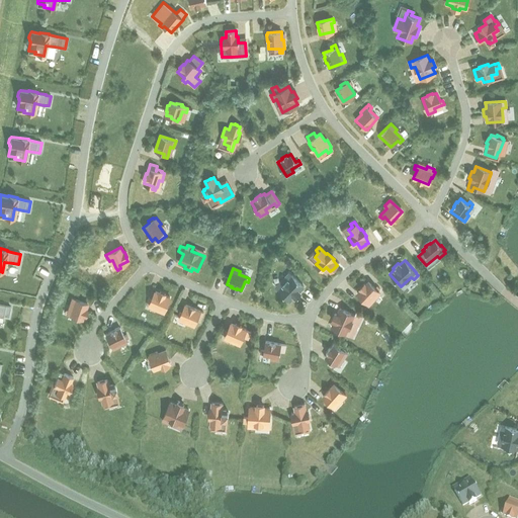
[(287,279),(277,289),(289,301),(293,297),(295,298),(301,293),(299,291),(304,286),(288,272),(284,277),(287,279)]
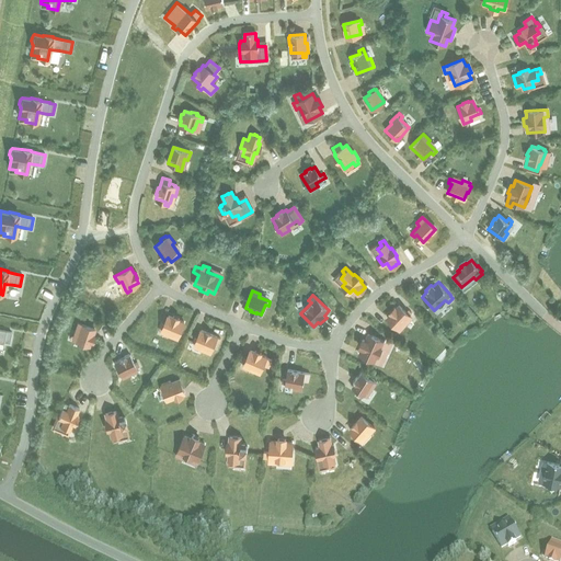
[(396,308),(395,307),(390,312),(391,312),(387,318),(392,323),(391,324),(397,329),(398,329),(399,330),(405,324),(403,321),(412,313),(409,310),(407,312),(399,305),(396,308)]
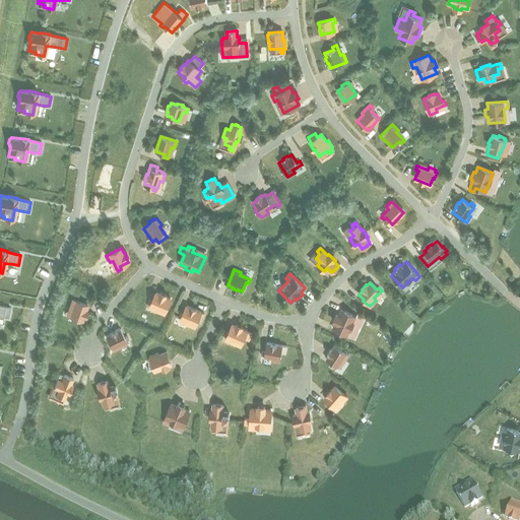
[(159,295),(155,293),(152,302),(149,300),(147,304),(150,305),(158,308),(156,311),(164,314),(171,299),(165,297),(166,296),(160,293),(159,295)]
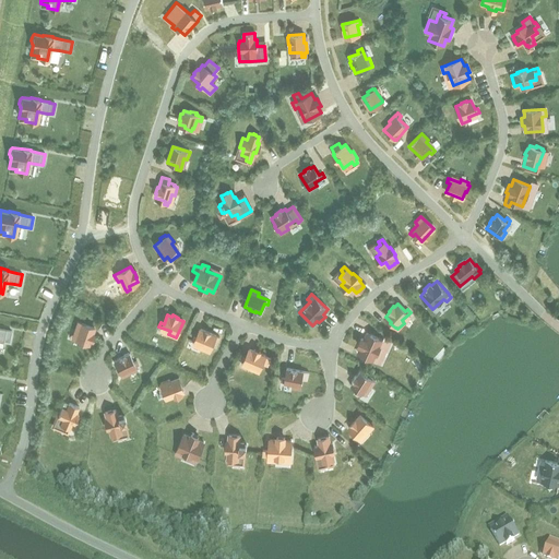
[(93,334),(92,334),(93,330),(94,328),(76,322),(74,330),(76,331),(74,340),(73,343),(78,344),(79,341),(88,344),(90,340),(91,341),(93,334)]
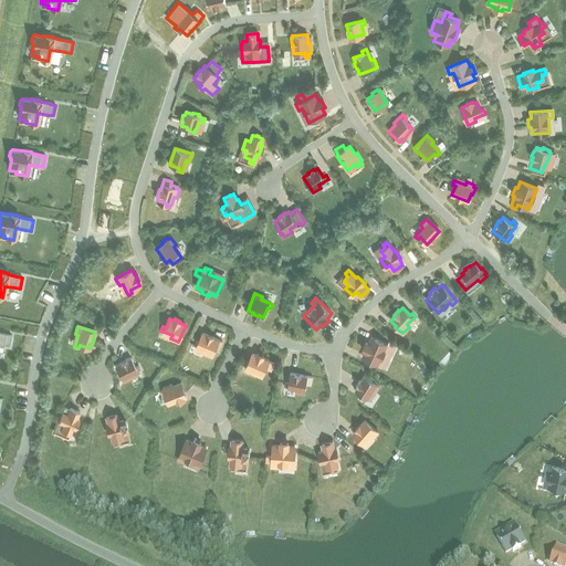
[(0,344),(3,345),(9,346),(11,335),(6,334),(0,332),(0,344)]
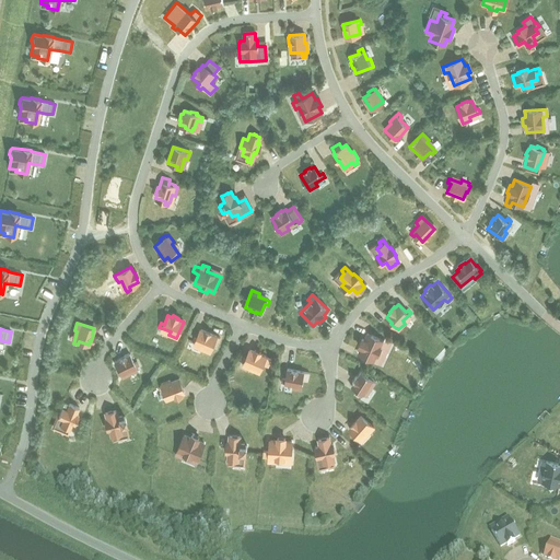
[(214,341),(217,336),(200,329),(197,338),(194,337),(191,341),(195,342),(202,346),(201,349),(209,352),(214,341)]
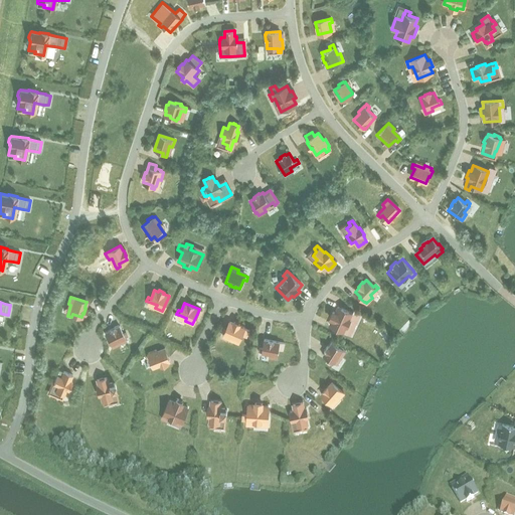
[(332,319),(329,325),(344,332),(349,320),(353,321),(356,315),(352,314),(337,307),(335,313),(333,312),(330,318),(332,319)]
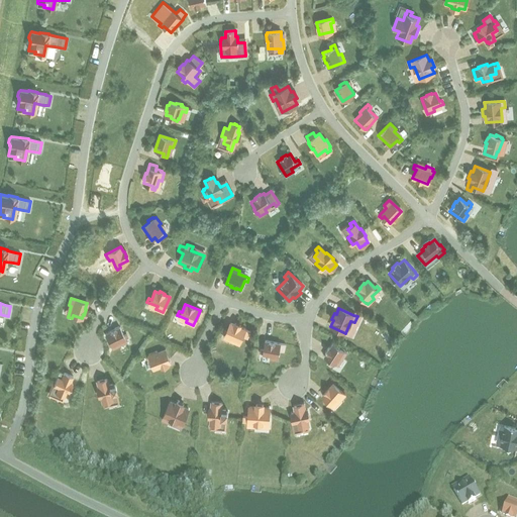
[(232,338),(231,341),(238,344),(245,329),(239,327),(240,325),(235,323),(234,324),(230,323),(227,331),(224,330),(222,334),(225,335),(232,338)]
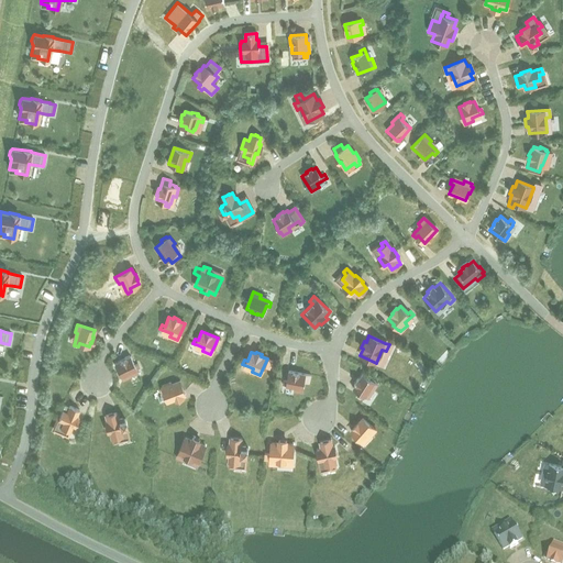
[(130,376),(129,373),(136,370),(140,367),(138,364),(134,365),(130,355),(118,362),(114,363),(118,371),(116,372),(119,377),(121,377),(122,379),(130,376)]
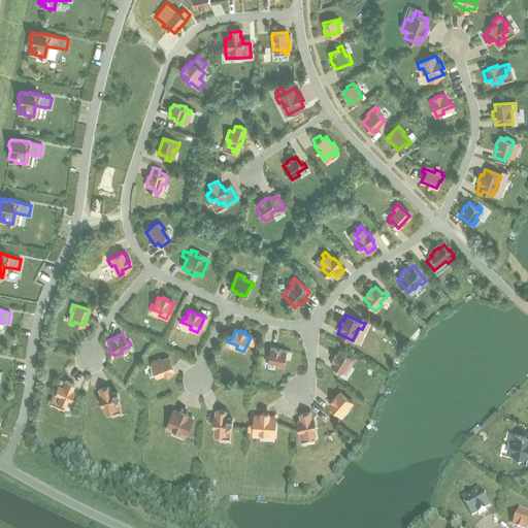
[(292,352),(270,348),(268,357),(265,357),(265,361),(268,361),(268,362),(276,363),(275,366),(284,367),(285,359),(290,360),(292,352)]
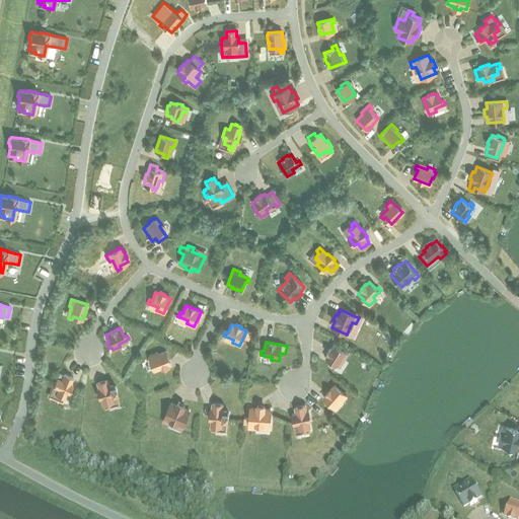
[(327,355),(325,358),(334,363),(331,366),(336,368),(337,366),(342,359),(344,361),(349,354),(346,352),(347,351),(342,348),(341,349),(334,345),(330,350),(329,349),(326,354),(327,355)]
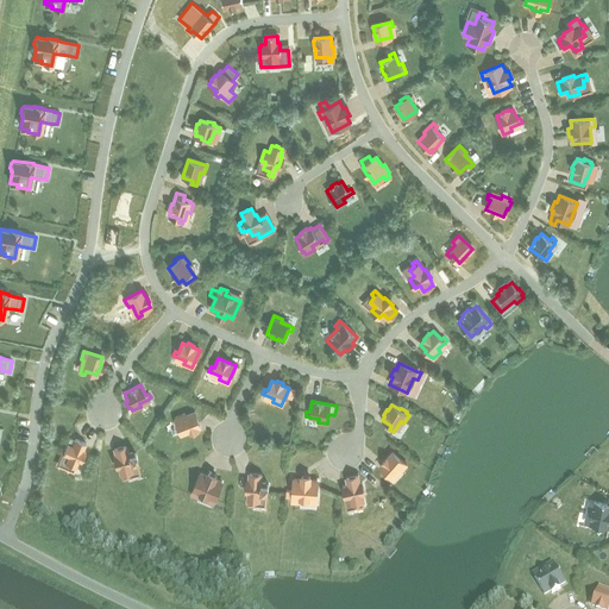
[(176,422),(181,434),(189,431),(190,432),(199,429),(198,428),(200,427),(194,412),(184,415),(184,413),(175,416),(175,419),(171,420),(173,424),(176,422)]
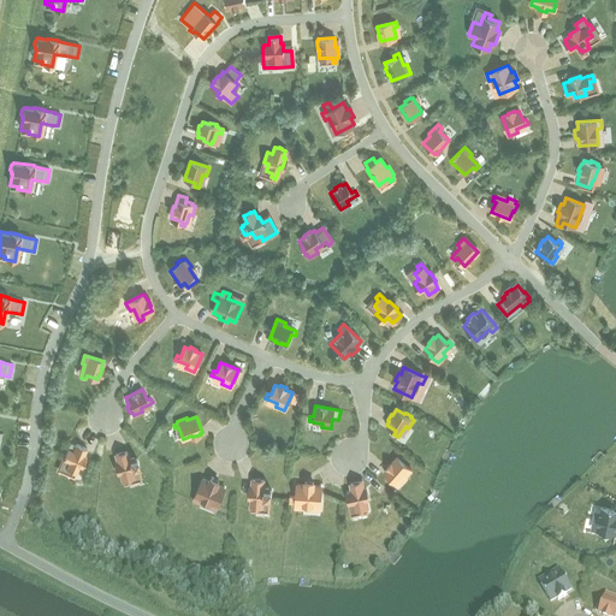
[(87,448),(76,444),(72,450),(67,449),(64,458),(69,461),(65,468),(71,471),(69,474),(75,477),(76,472),(77,473),(80,466),(82,467),(86,456),(84,455),(87,448)]
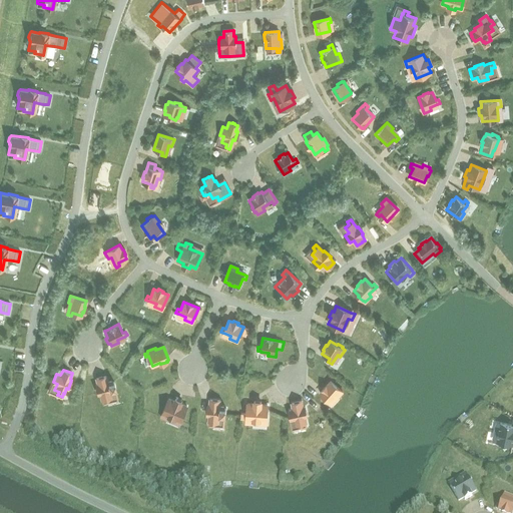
[(98,394),(100,393),(101,399),(102,403),(107,402),(106,398),(111,397),(109,391),(113,389),(113,388),(115,388),(114,381),(111,382),(111,381),(107,382),(105,376),(102,377),(99,377),(99,378),(96,379),(97,384),(95,385),(98,394)]
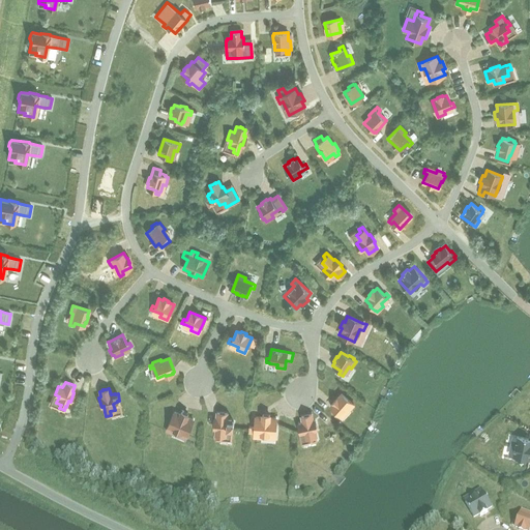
[(349,411),(354,405),(341,393),(330,406),(337,412),(336,413),(335,414),(339,417),(341,415),(346,409),(349,411)]
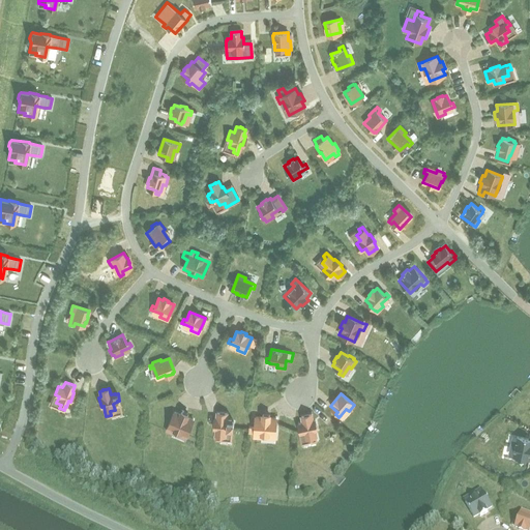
[(173,434),(174,430),(186,435),(193,419),(187,417),(188,415),(184,413),(181,412),(180,414),(174,412),(168,428),(167,431),(173,434)]
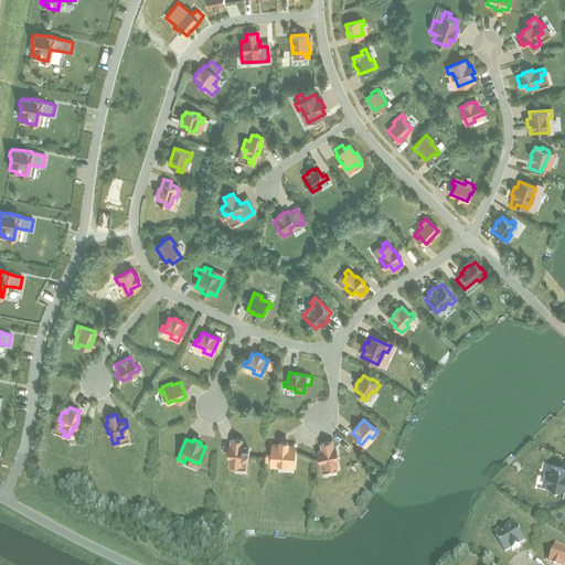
[(230,468),(235,468),(235,464),(241,464),(241,457),(246,457),(246,456),(248,456),(249,449),(246,449),(246,448),(242,447),(242,440),(238,440),(238,439),(235,439),(235,440),(232,439),(231,447),(228,446),(228,454),(228,456),(231,457),(230,464),(230,468)]
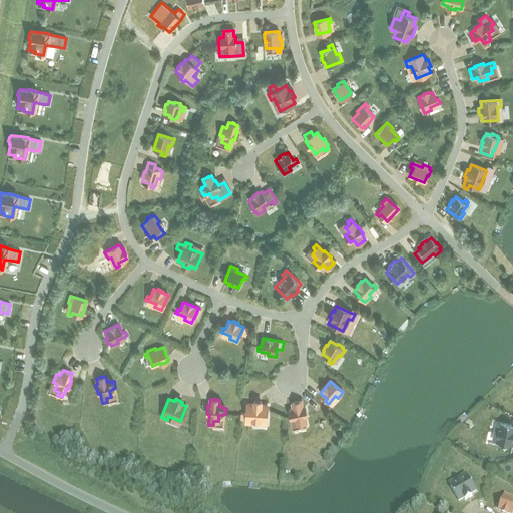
[(246,414),(246,420),(246,423),(252,424),(252,420),(266,421),(267,405),(261,404),(261,402),(253,401),(253,404),(247,403),(246,414)]
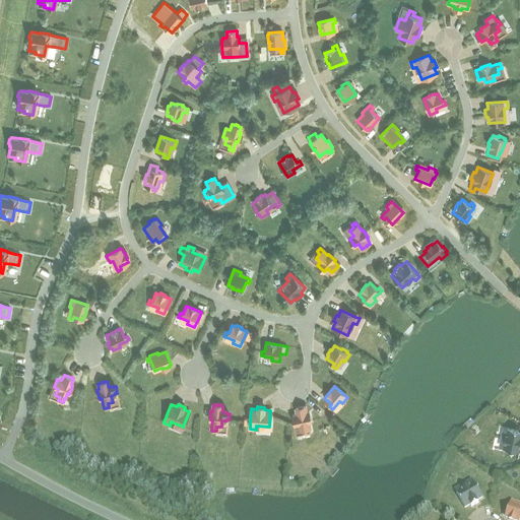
[(306,429),(306,433),(311,432),(310,428),(309,421),(311,420),(309,412),(307,412),(305,406),(302,407),(302,406),(299,407),(296,408),(297,414),(293,415),(293,416),(291,417),(294,424),(295,424),(295,425),(299,424),(301,430),(306,429)]
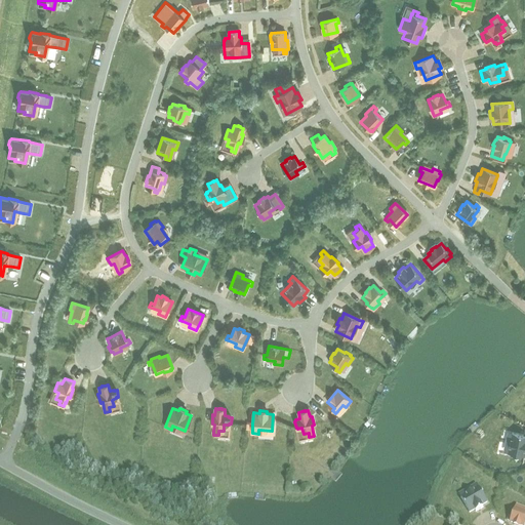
[(512,432),(508,431),(507,438),(511,438),(508,452),(524,455),(524,451),(524,434),(512,432)]
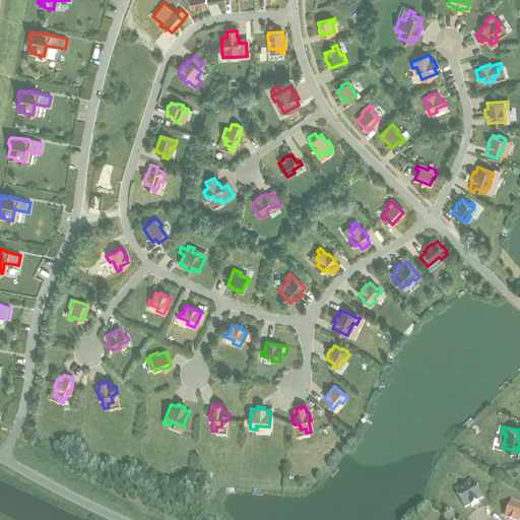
[(471,480),(466,483),(468,486),(456,494),(464,508),(470,505),(471,508),(477,503),(476,501),(482,498),(474,483),(473,483),(471,480)]
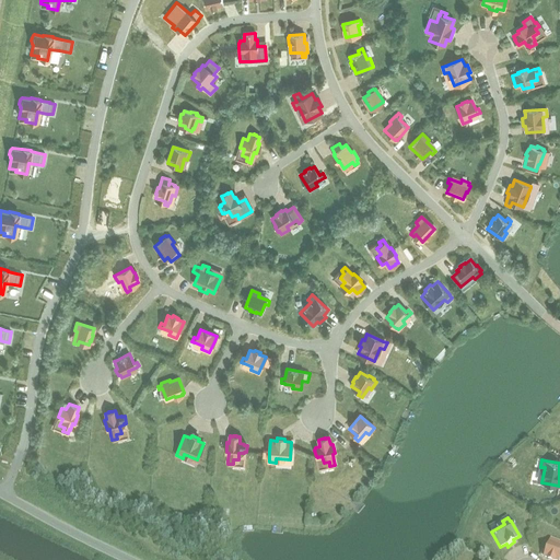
[(558,559),(559,557),(559,547),(550,544),(547,552),(543,550),(540,556),(545,557),(545,558),(548,559),(547,559),(558,559)]
